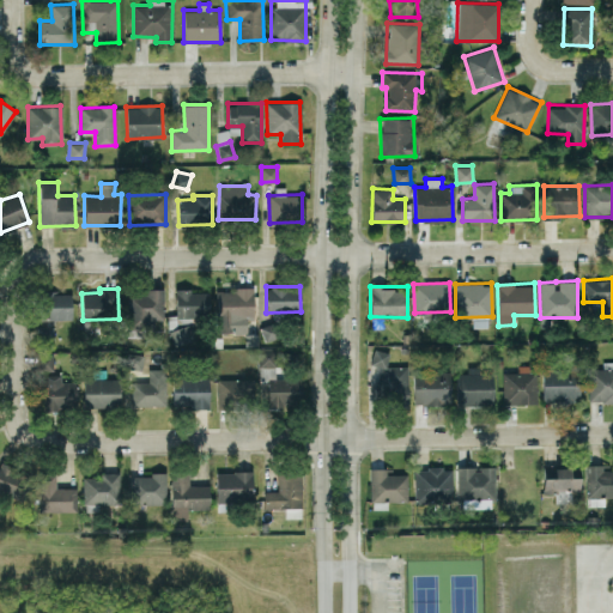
[(163,289),(127,290),(128,329),(156,328),(156,320),(163,320),(163,289)]
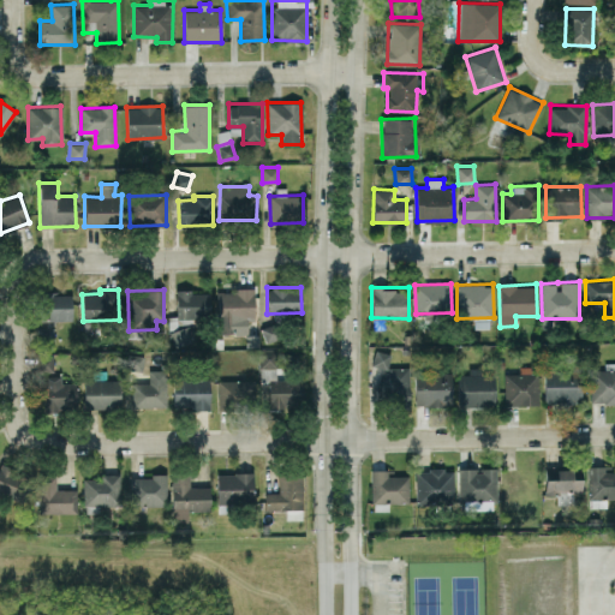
[(254,290),(218,290),(218,334),(248,333),(248,317),(255,317),(254,290)]
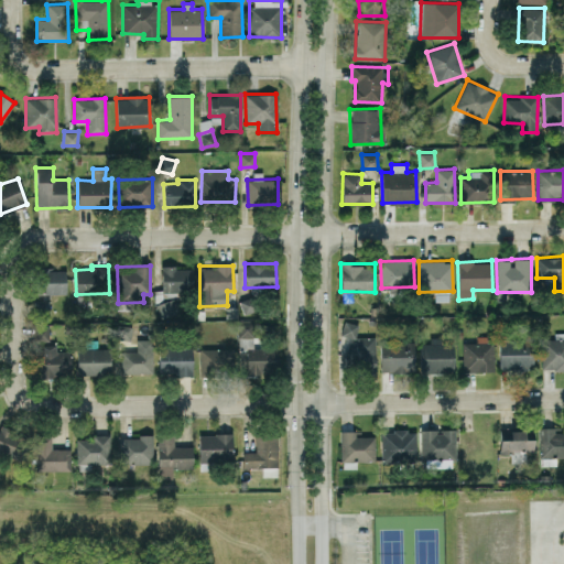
[(192,267),(161,267),(162,292),(192,292),(192,267)]
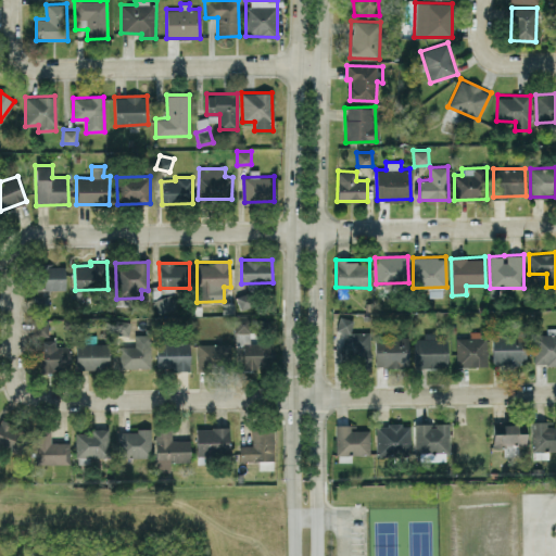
[(65,289),(64,264),(40,265),(41,289),(65,289)]
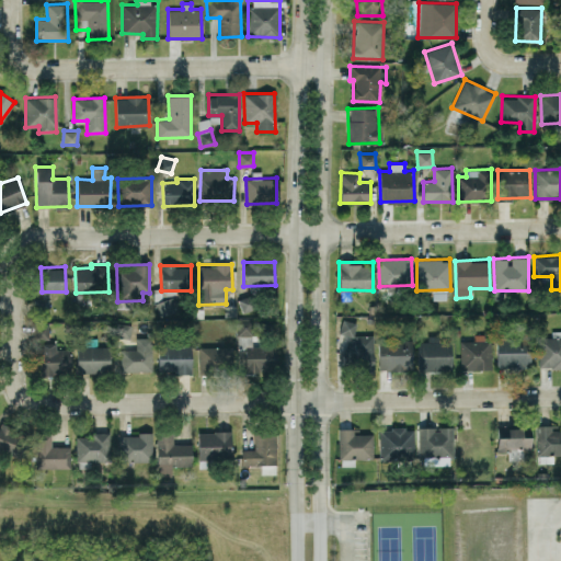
[(49,311),(49,299),(35,298),(35,311),(49,311)]
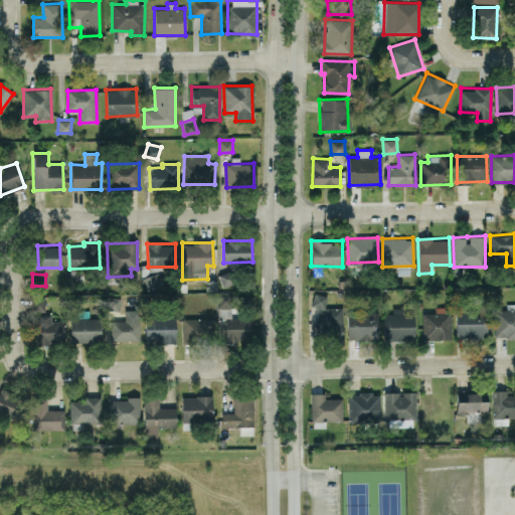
[(143,276),(143,287),(160,287),(160,275),(143,276)]
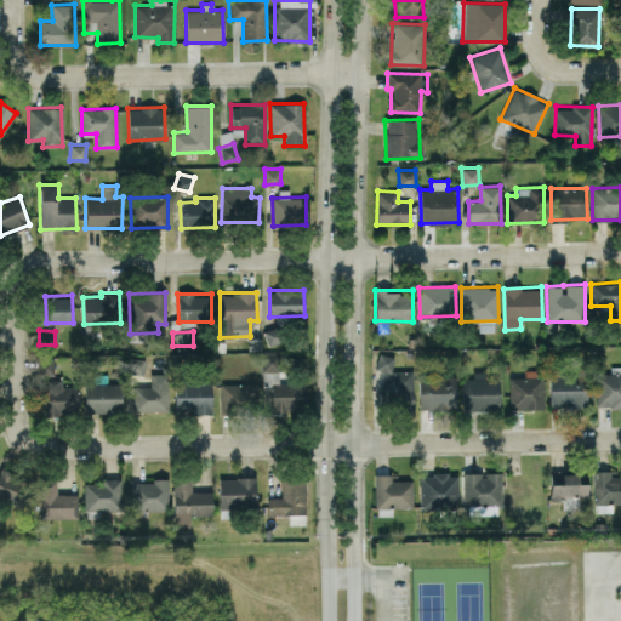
[(394,357),(379,353),(375,369),(389,372),(394,357)]
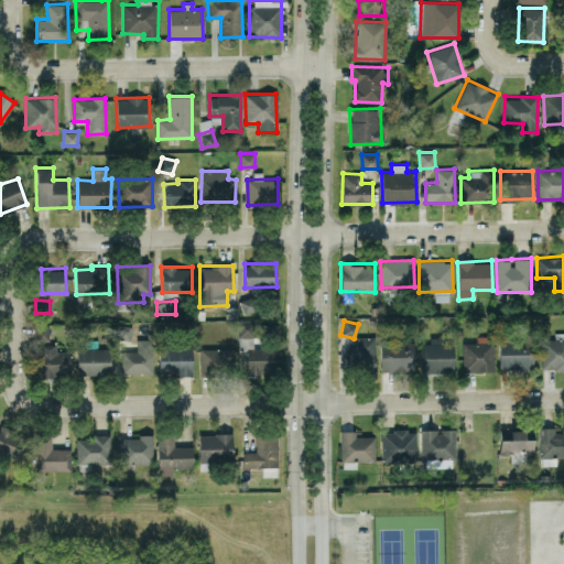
[(246,373),(275,372),(275,347),(253,348),(253,323),(238,323),(238,339),(240,339),(240,348),(246,348),(246,373)]
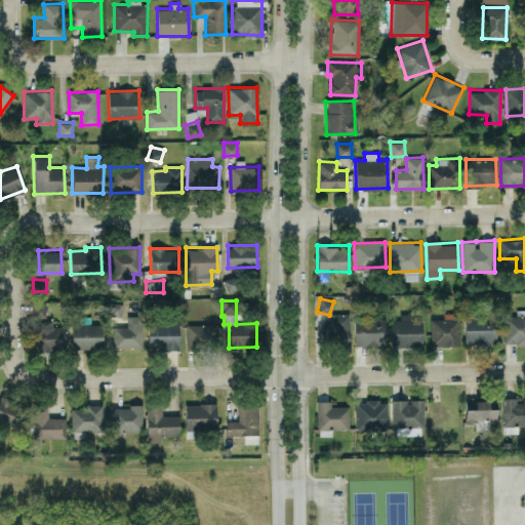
[(122,317),(123,303),(110,301),(108,315),(122,317)]
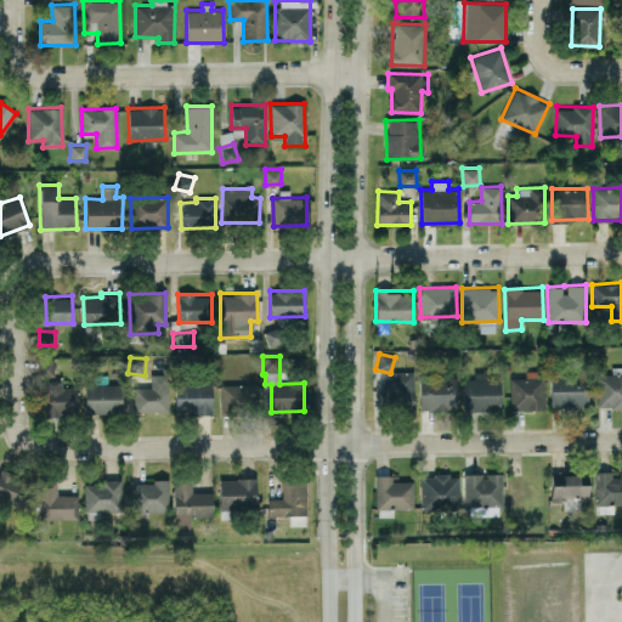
[(54,375),(54,358),(38,358),(39,375),(54,375)]
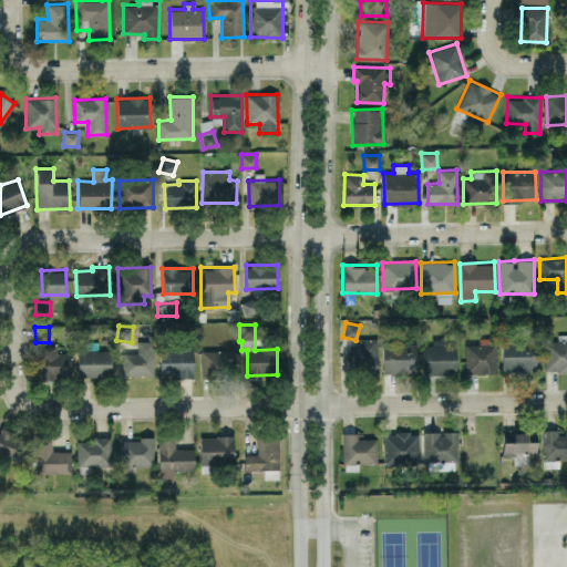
[(378,371),(377,338),(356,339),(357,371),(378,371)]
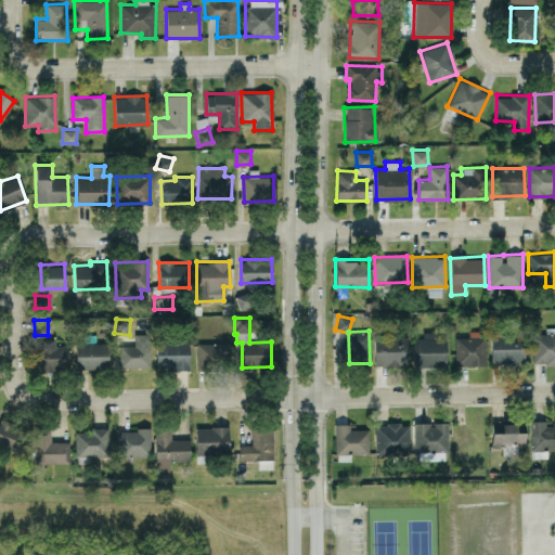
[(119,368),(151,366),(150,333),(134,334),(134,345),(118,346),(119,368)]
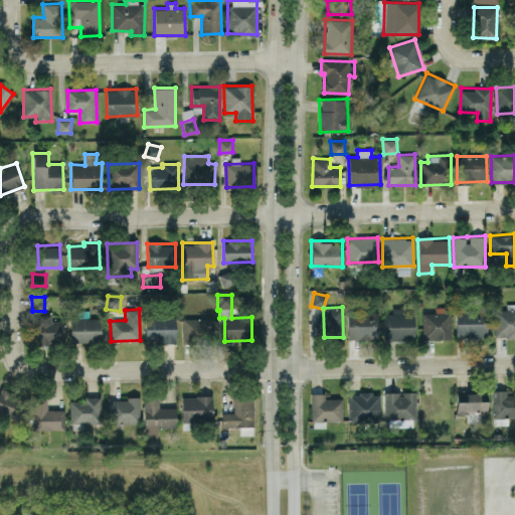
[(514,309),(493,310),(494,338),(514,337),(514,309)]
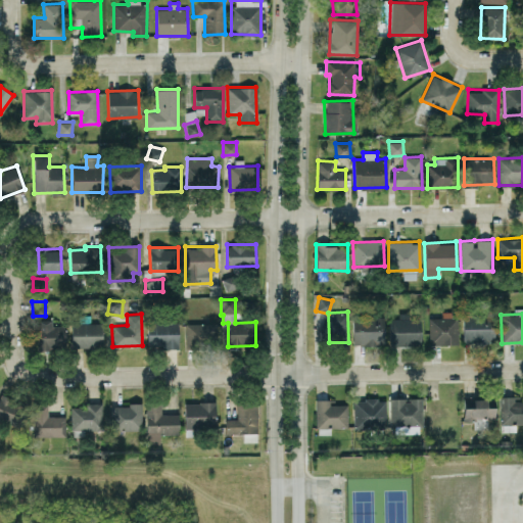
[(384,317),(352,317),(352,344),(384,345),(384,317)]
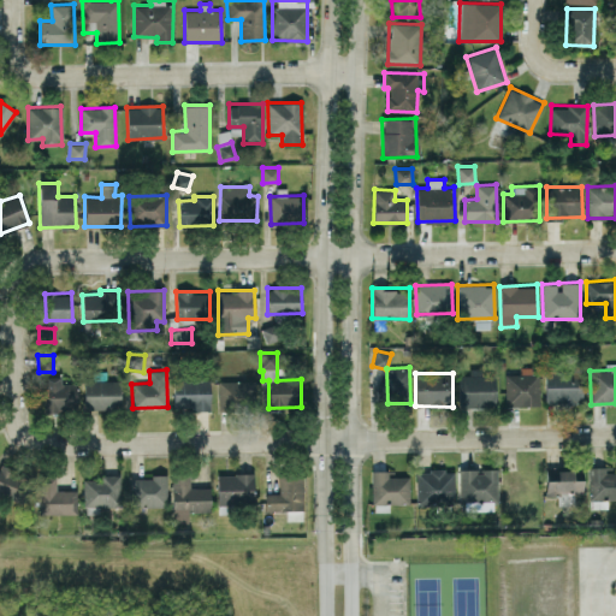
[(495,374),(458,375),(458,407),(496,406),(495,374)]
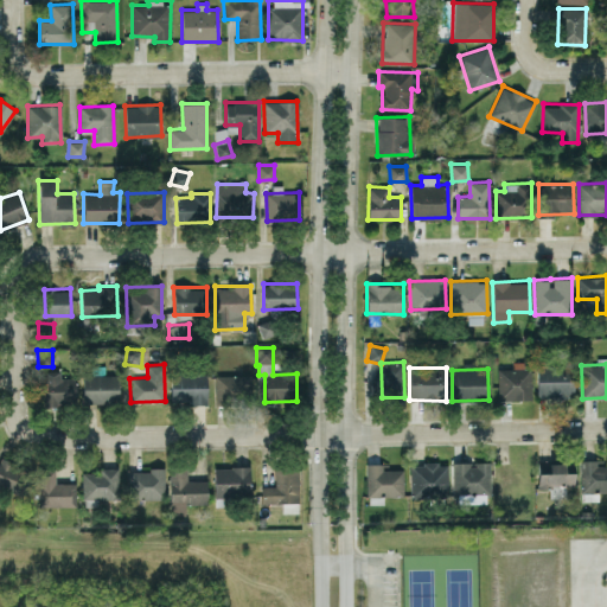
[(76,404),(75,378),(61,378),(61,370),(43,370),(44,406),(76,404)]
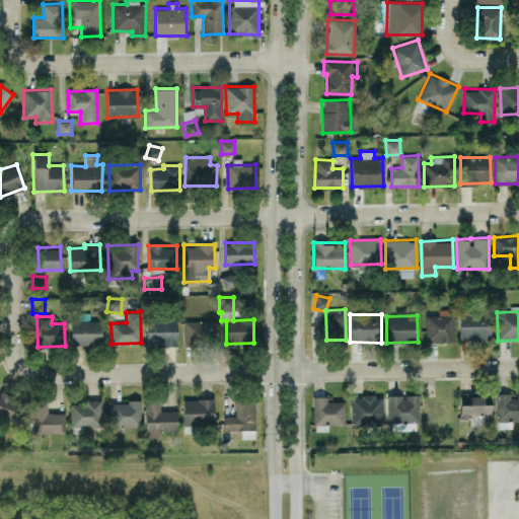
[(177,345),(176,319),(146,319),(146,346),(177,345)]
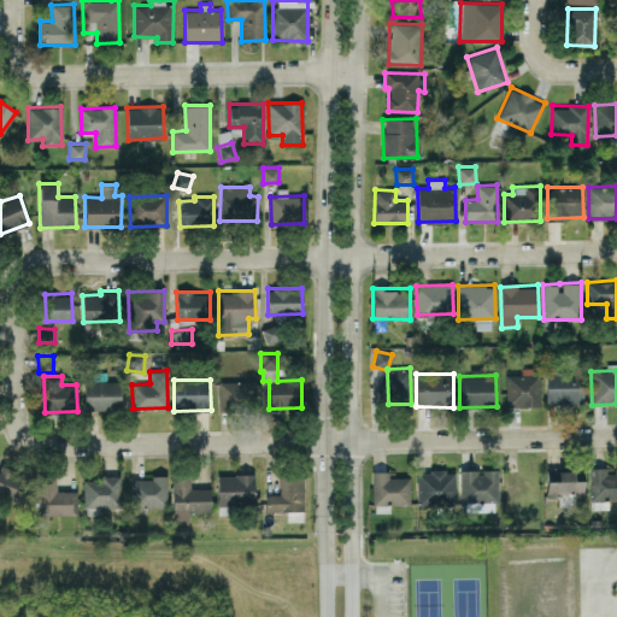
[(84,410),(121,409),(121,381),(84,381),(84,410)]
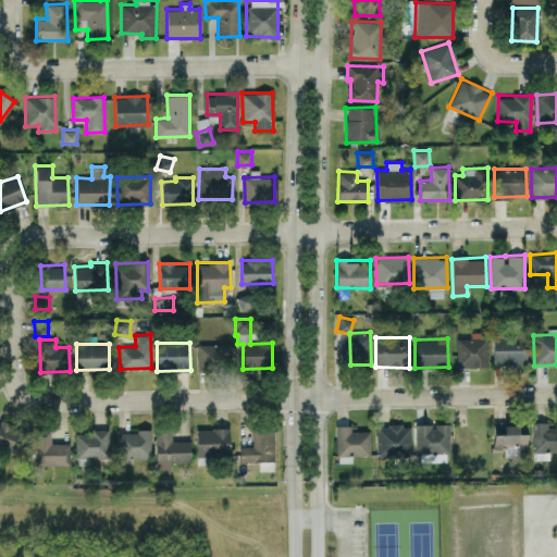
[(197,345),(197,368),(232,367),(231,344),(197,345)]
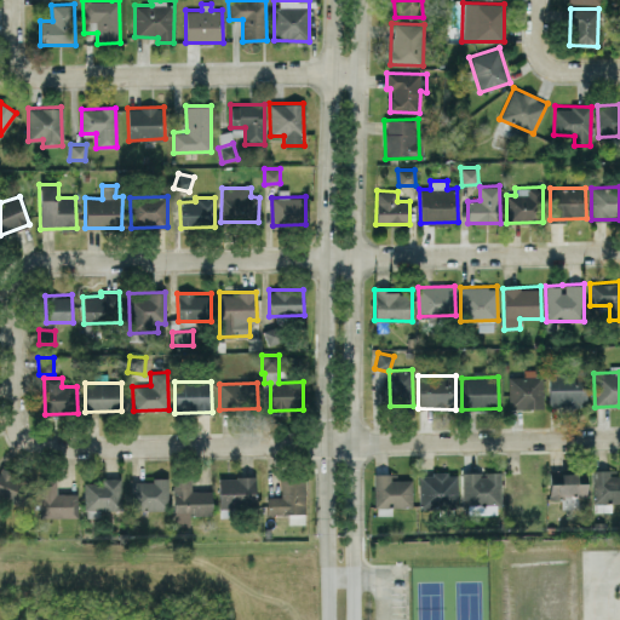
[(32,480),(0,468),(0,497),(23,505),(32,480)]
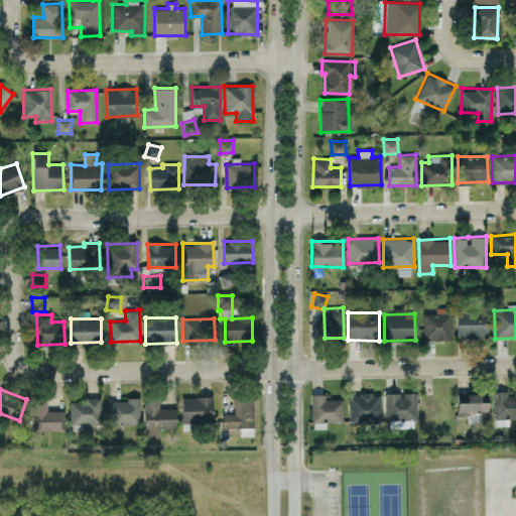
[(494,425),(508,425),(508,418),(515,417),(515,395),(508,395),(508,390),(493,391),(494,425)]
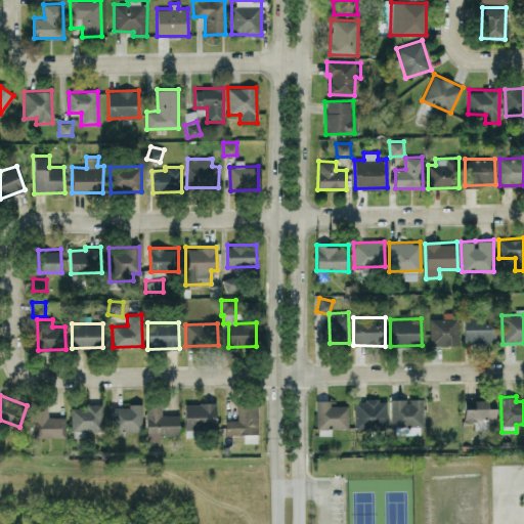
[(353,427),(386,428),(387,399),(354,398),(353,427)]
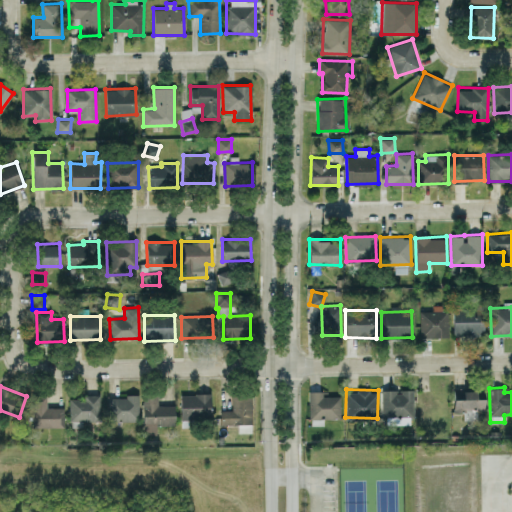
[(413,389),(382,390),(383,425),(410,424),(409,416),(414,416),(413,389)]
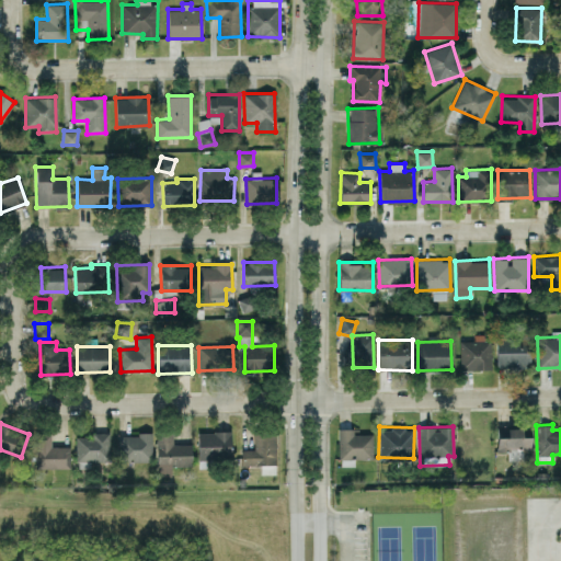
[(521,426),(496,426),(497,449),(530,449),(530,436),(522,437),(521,426)]
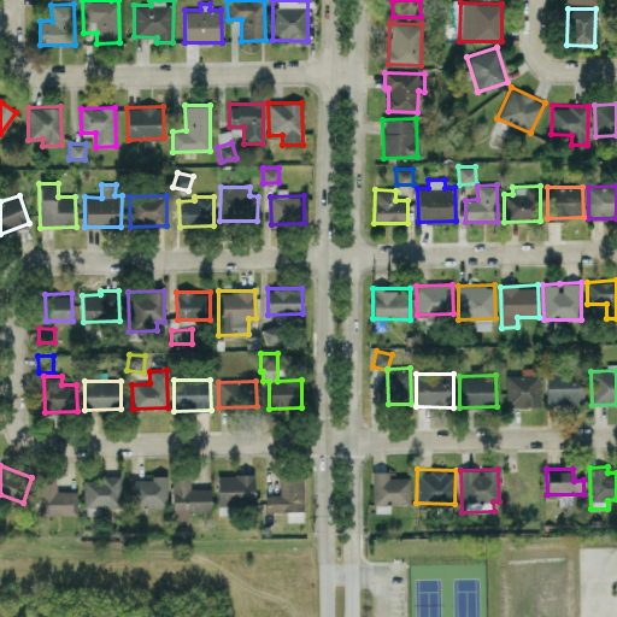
[(372,512),(389,512),(389,505),(410,504),(410,476),(388,477),(388,470),(372,471),(372,512)]
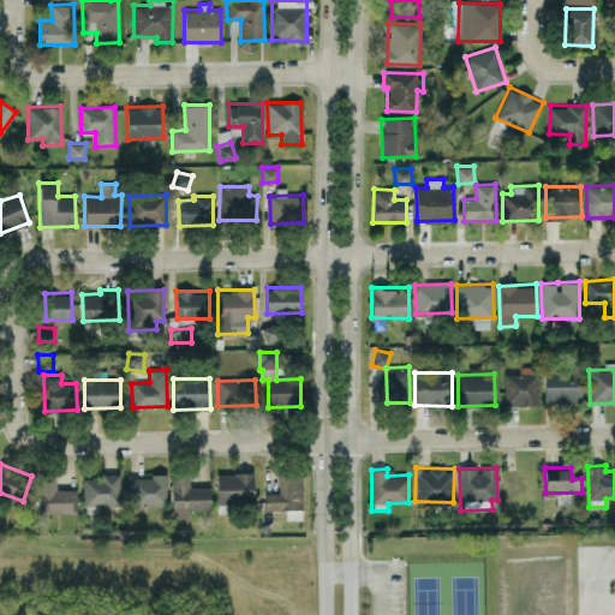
[(264,509),(303,508),(302,471),(278,472),(279,493),(264,493),(264,509)]
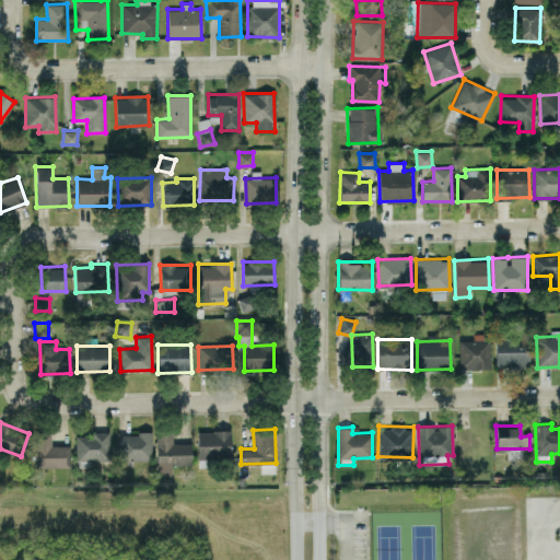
[(197,431),(198,457),(231,456),(231,430),(197,431)]
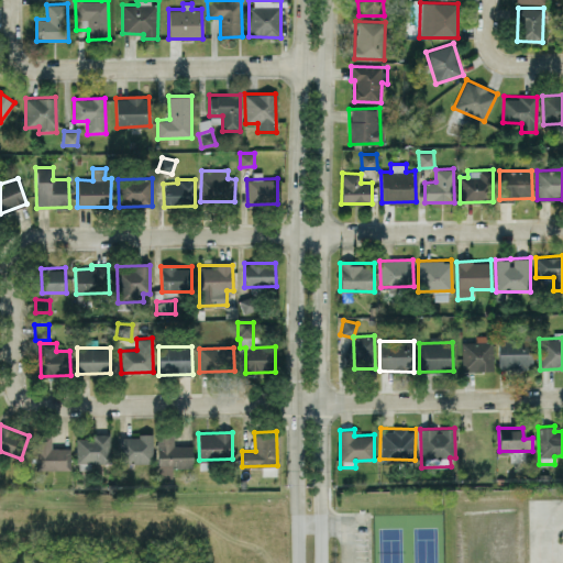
[(34,470),(70,470),(70,448),(51,448),(51,434),(34,434),(34,470)]
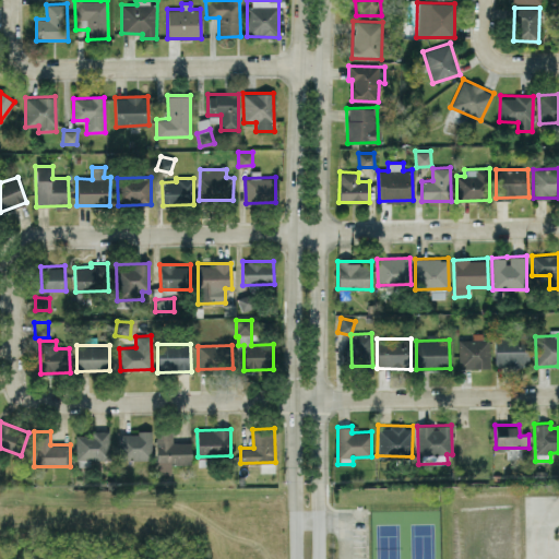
[(75,432),(75,460),(109,459),(109,432),(75,432)]
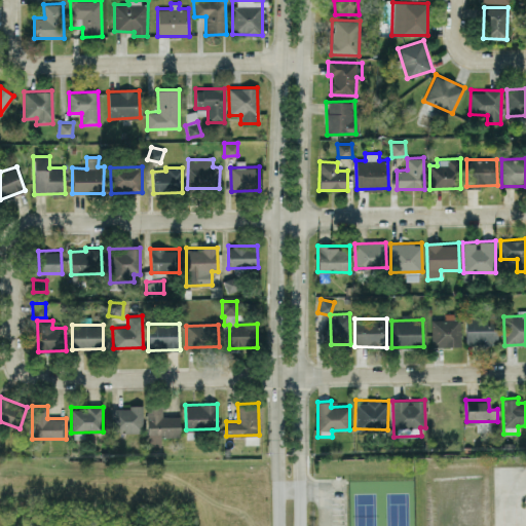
[(142,407),(111,407),(111,433),(142,434),(142,407)]
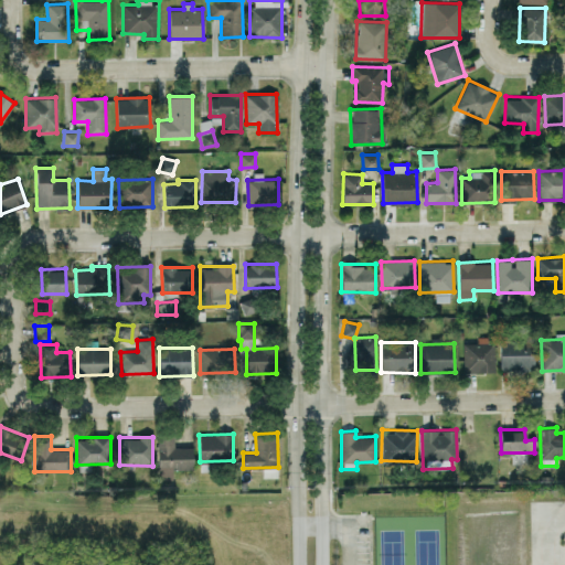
[(192,446),(174,447),(174,438),(157,438),(158,469),(193,469),(192,446)]
